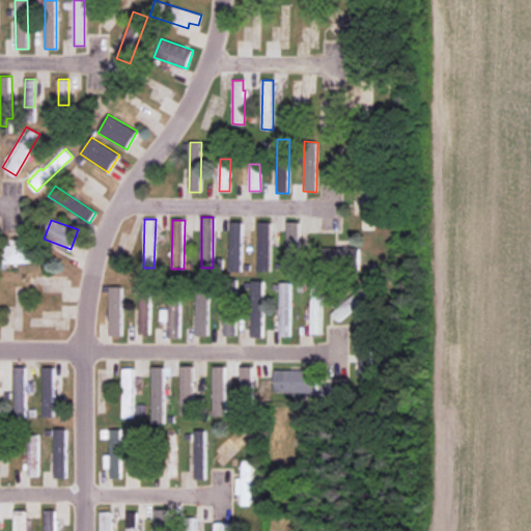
[(243,222),(230,222),(230,272),(242,272),(243,222)]
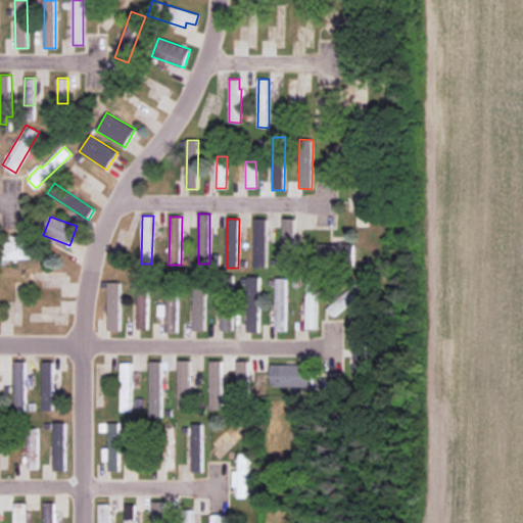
[(254,267),(267,267),(267,219),(255,219),(254,267)]
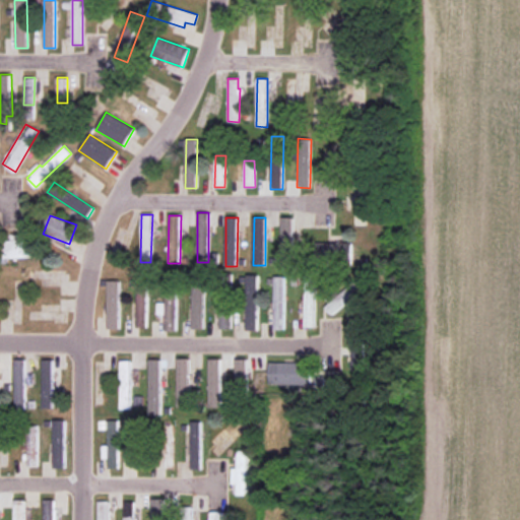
[(297,217),(281,217),(281,263),(298,263),(297,217)]
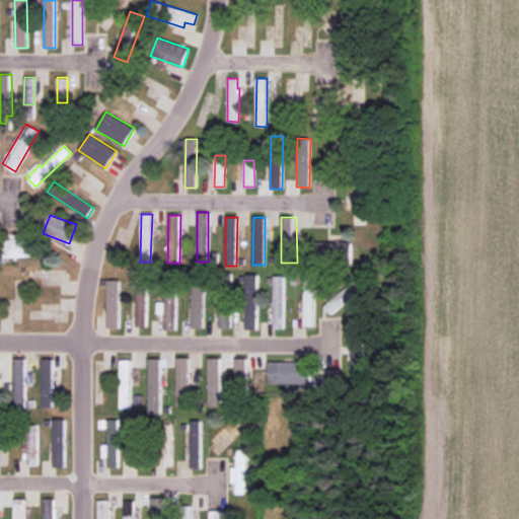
[(33,240),(3,239),(2,256),(32,257),(33,240)]
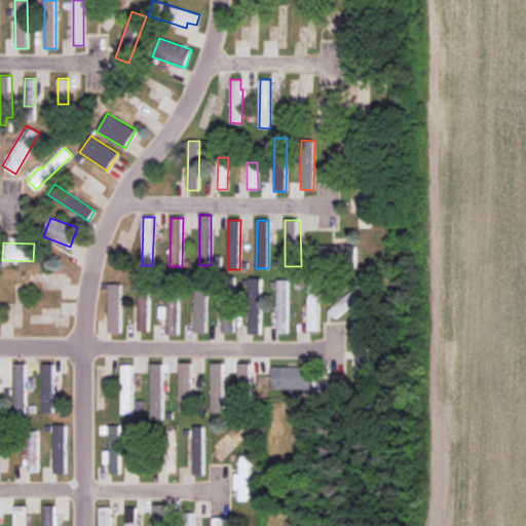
[(357,246),(329,246),(330,261),(358,261),(357,246)]
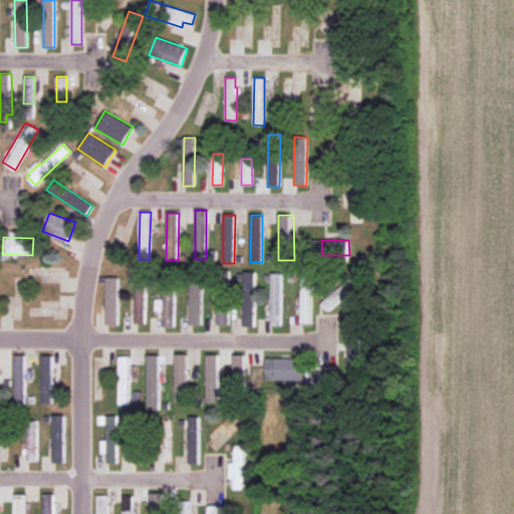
[(329,309),(363,282),(354,270),(320,298),(329,309)]
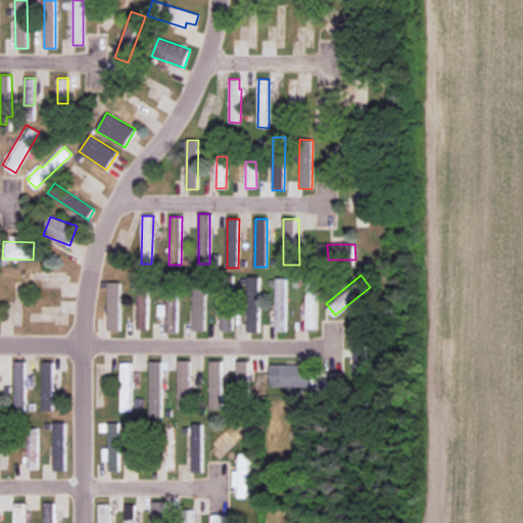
[(306,329),(317,329),(318,276),(307,276),(306,329)]
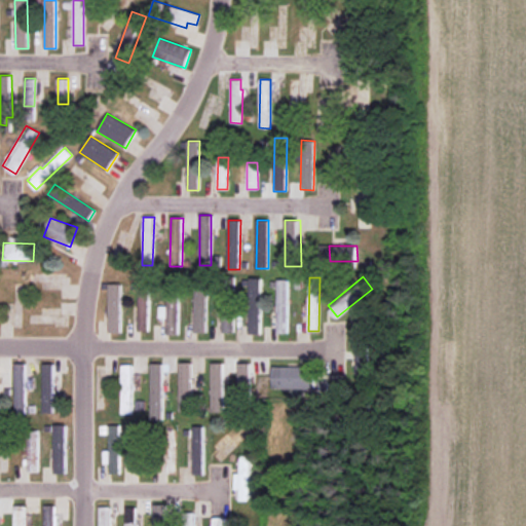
[(166,335),(179,335),(179,278),(165,278),(165,306),(159,306),(159,316),(166,317),(166,335)]
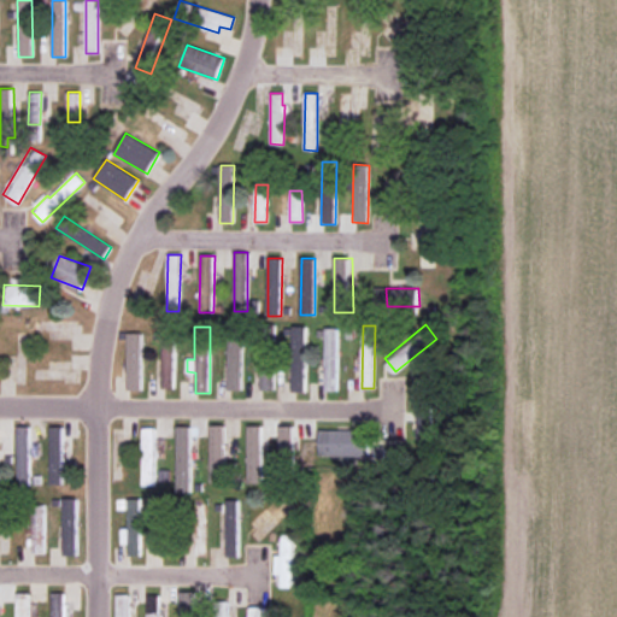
[(291,393),(307,393),(306,327),(291,327),(291,393)]
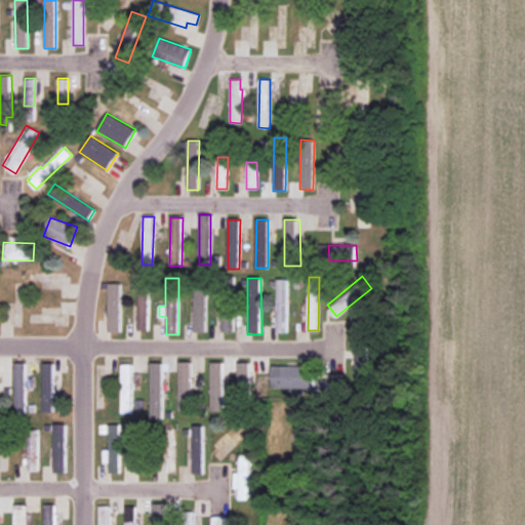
[(277,333),(288,332),(287,279),(277,279),(277,333)]
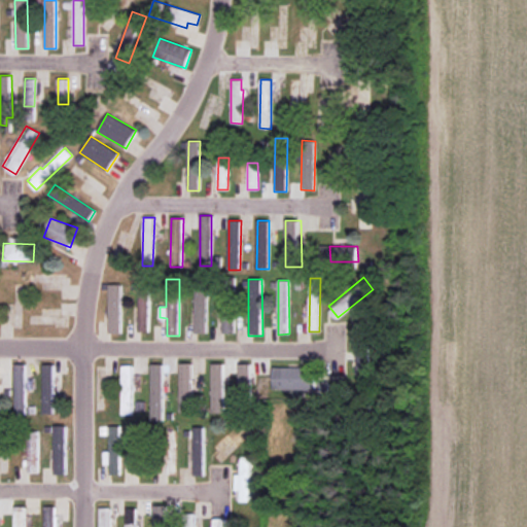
[(148,331),(149,283),(139,283),(138,331),(148,331)]
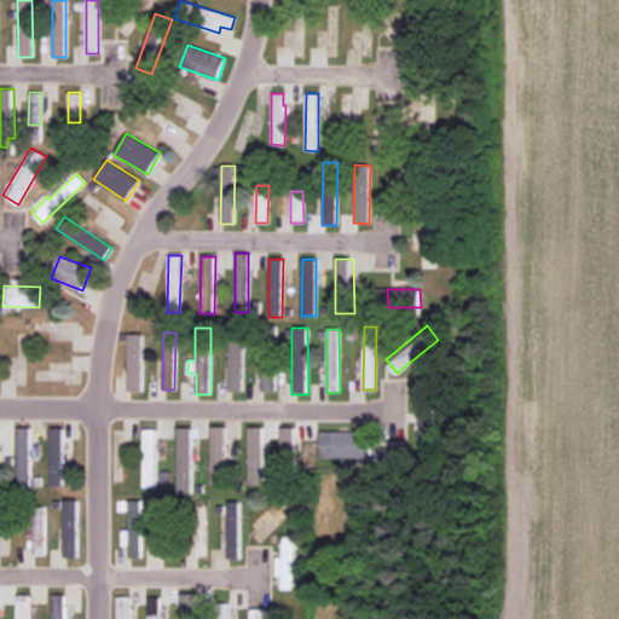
[(129,391),(143,391),(142,334),(128,334),(129,391)]
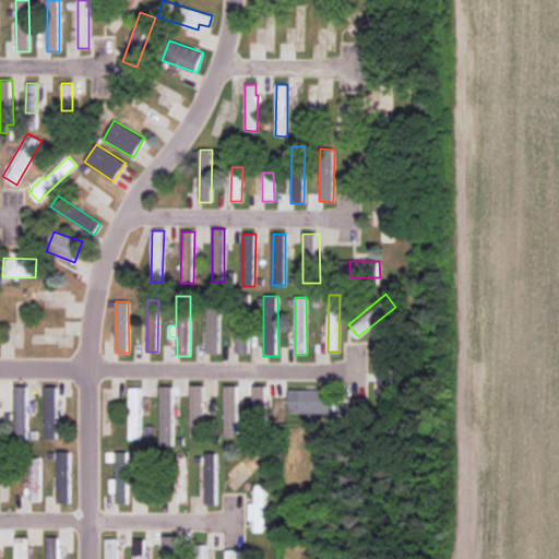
[(206,353),(219,353),(219,301),(207,301),(206,353)]
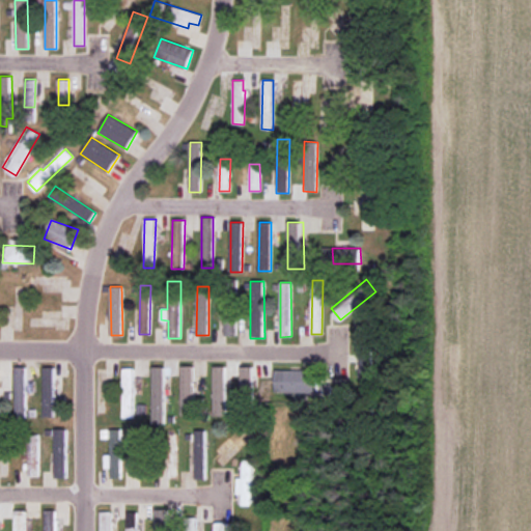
[(236,335),(236,307),(224,307),(225,335),(236,335)]
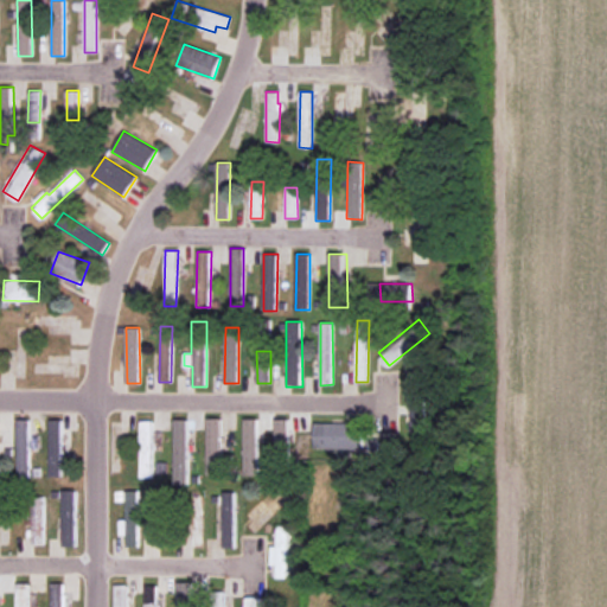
[(410,432),(428,433),(429,369),(413,368),(410,432)]
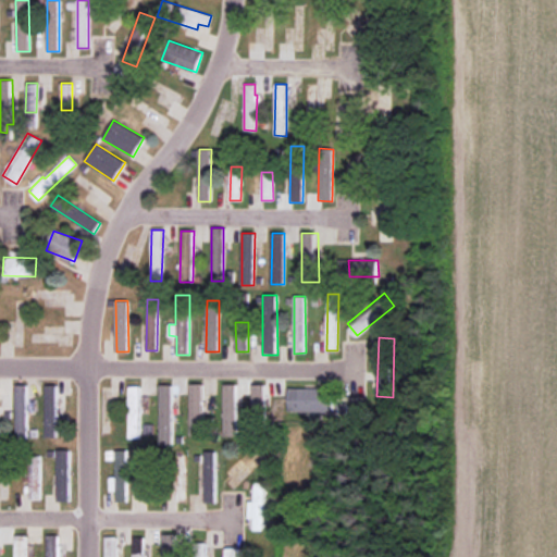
[(173,385),(161,384),(159,443),(172,443),(173,385)]
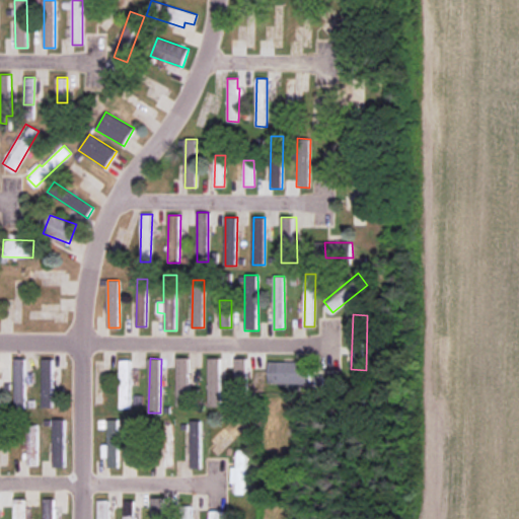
[(177,405),(190,405),(189,358),(176,358),(177,405)]
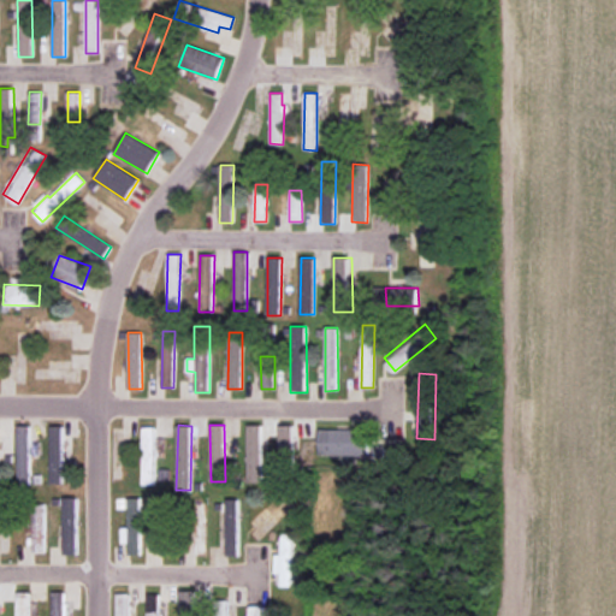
[(262,425),(248,425),(248,483),(264,483),(262,425)]
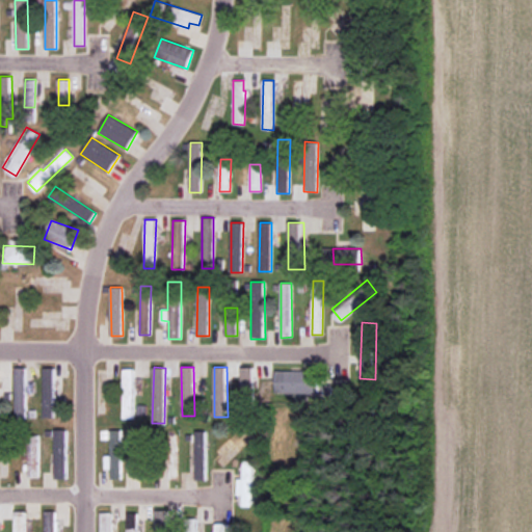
[(241,368),(241,394),(254,394),(254,367),(241,368)]
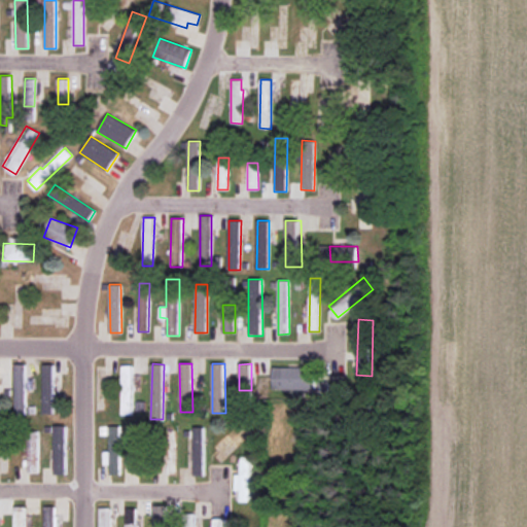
[(25,364),(14,364),(16,415),(26,414),(25,364)]
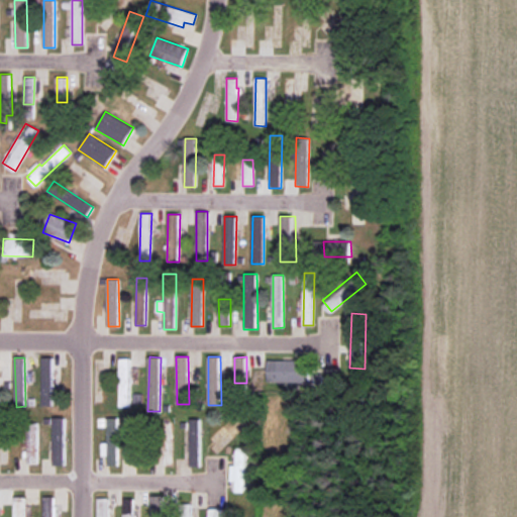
[(53,357),(43,357),(42,406),(53,406),(53,357)]
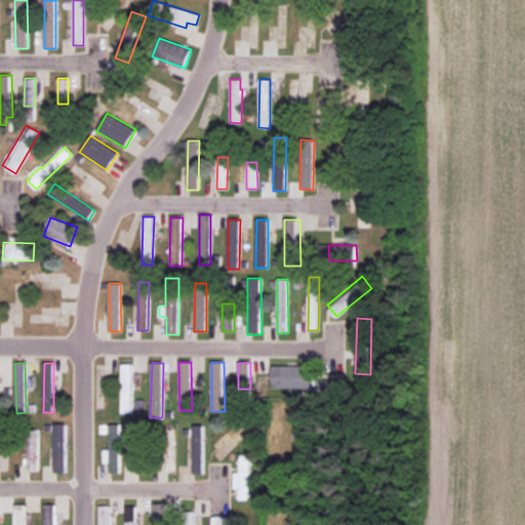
[(121,412),(131,412),(132,364),(122,364),(121,412)]
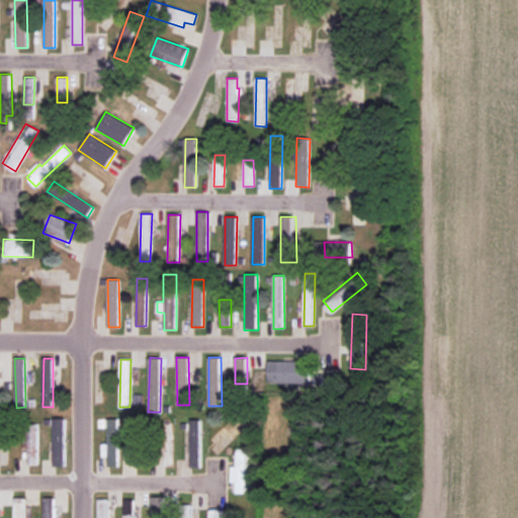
[(268,382),(311,382),(311,362),(269,361),(268,382)]
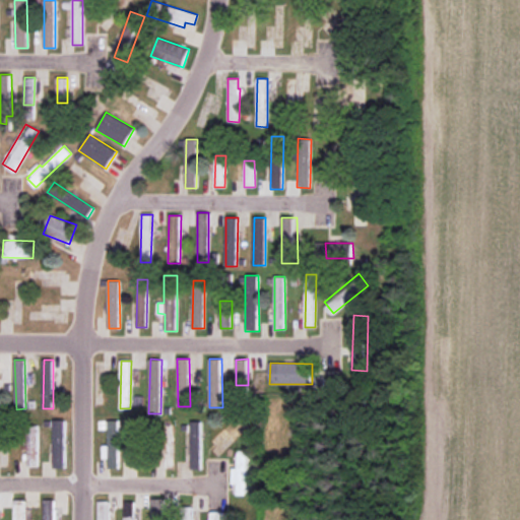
[(65,419),(53,420),(54,469),(65,468),(65,419)]
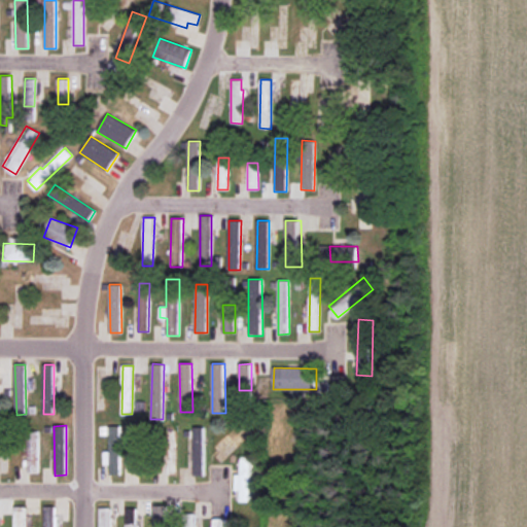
[(109,475),(120,475),(121,426),(110,425),(109,475)]
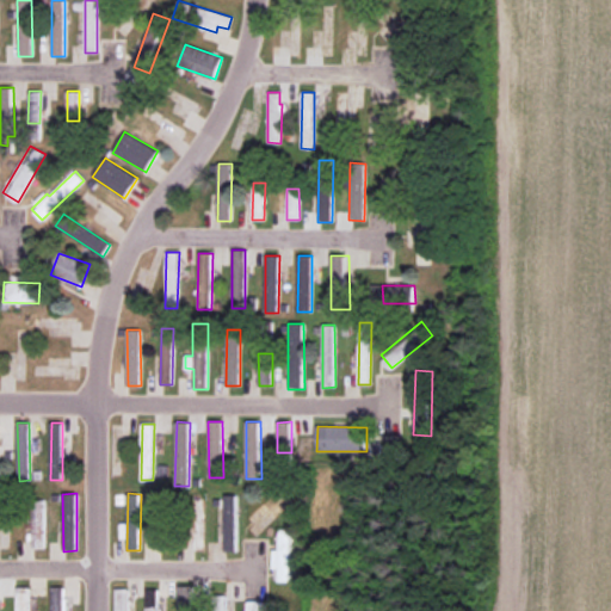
[(224,495),(224,551),(238,551),(236,495),(224,495)]
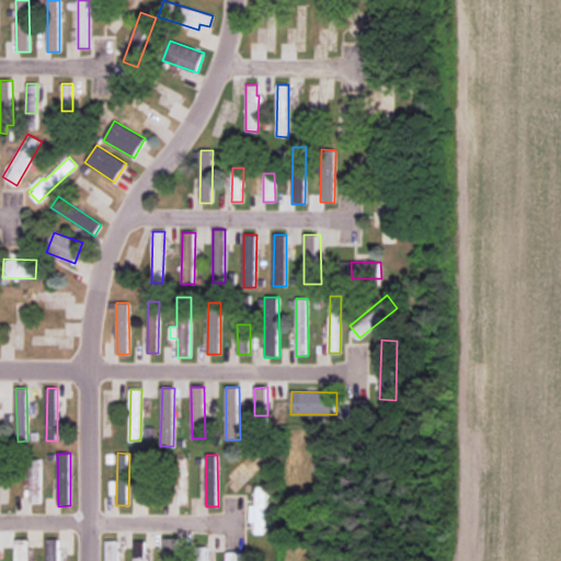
[(39,459),(29,459),(31,503),(41,502),(39,459)]
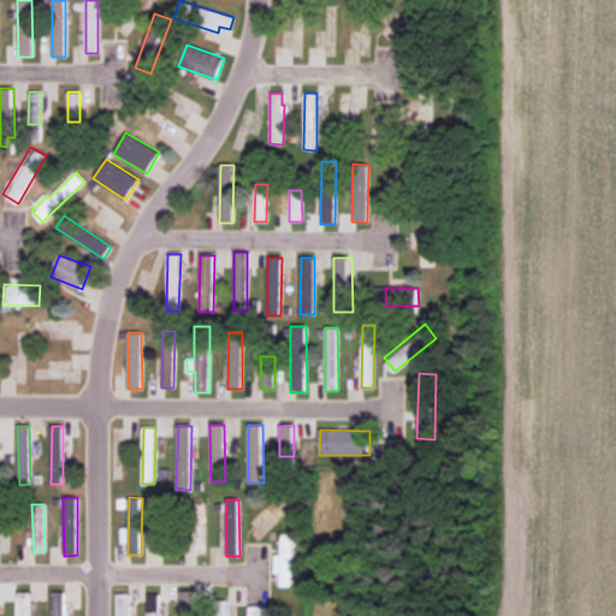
[(160,555),(171,555),(171,534),(161,534),(160,555)]
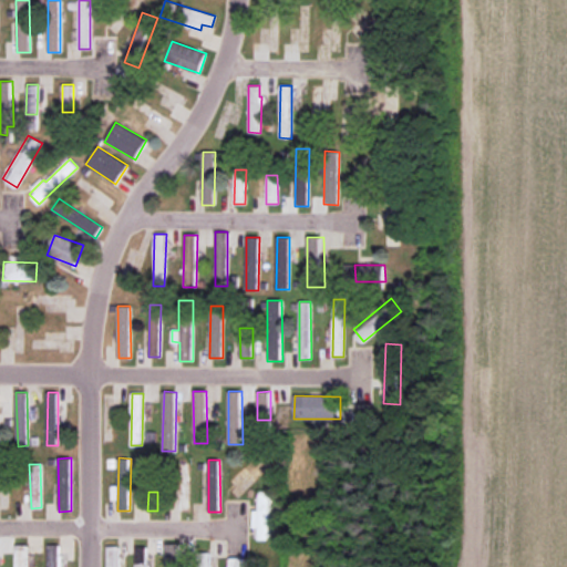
[(268,539),(269,493),(259,493),(259,511),(253,511),(253,528),(259,528),(259,539),(268,539)]
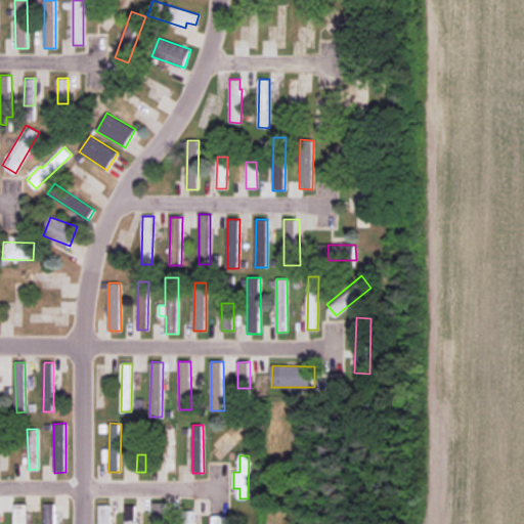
[(167,523),(167,503),(154,503),(154,523),(167,523)]
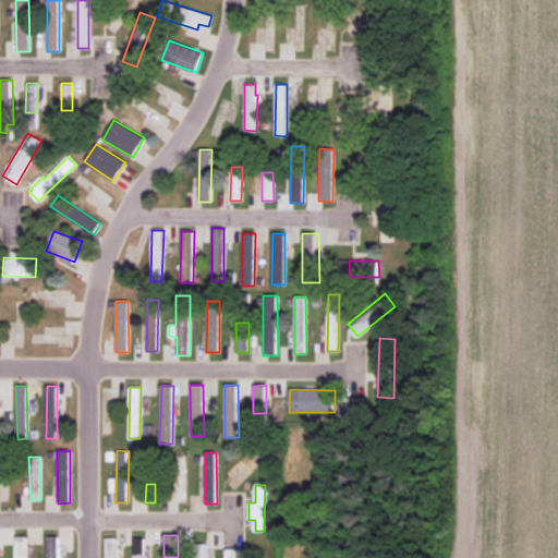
[(48,536),(47,557),(58,557),(59,536),(48,536)]
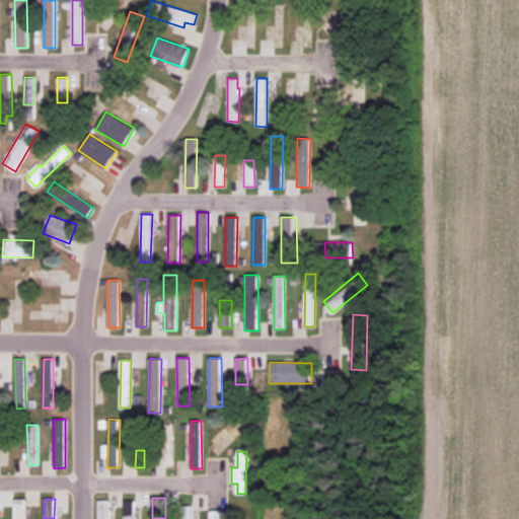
[(24,518),(24,500),(14,500),(14,518),(24,518)]
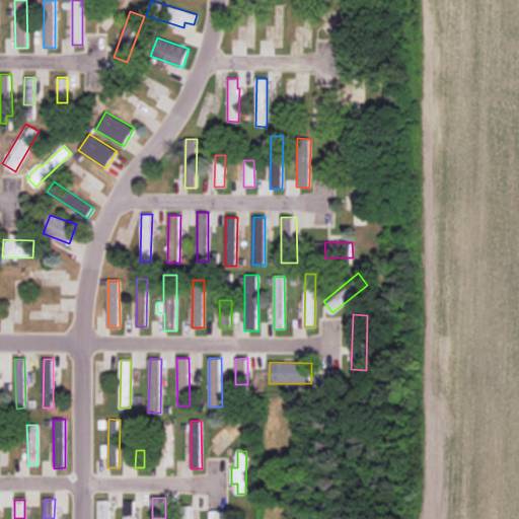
[(108,518),(108,500),(97,501),(97,518),(108,518)]
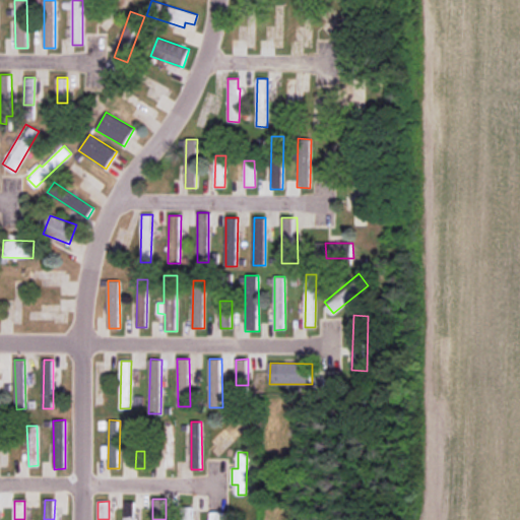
[(124,519),(134,519),(134,502),(124,502),(124,519)]
